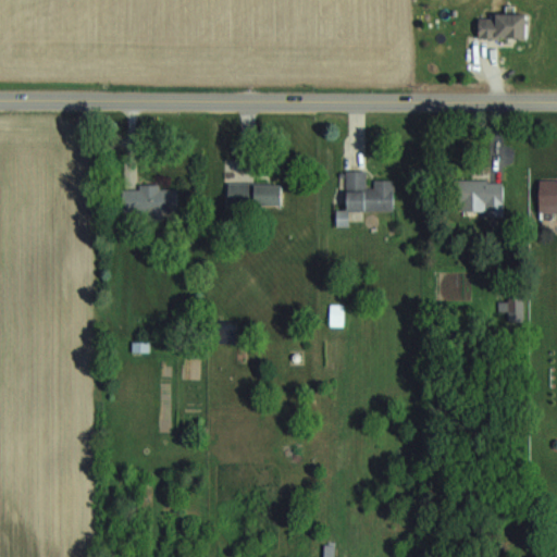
[(482,39),(531,39),(531,15),(482,15),(482,39)]
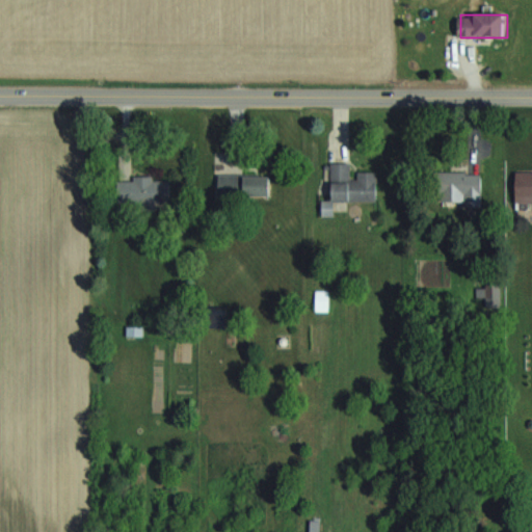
[(378,203),(378,175),(352,175),(352,164),(334,164),(334,203),(378,203)]
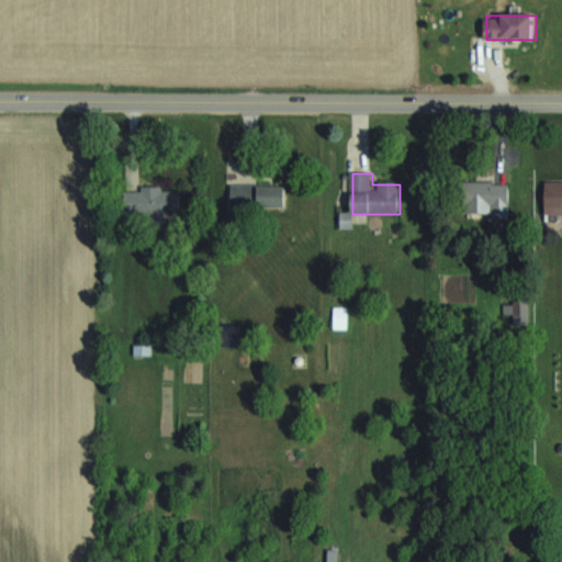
[(460,213),(506,213),(506,183),(460,183),(460,213)]
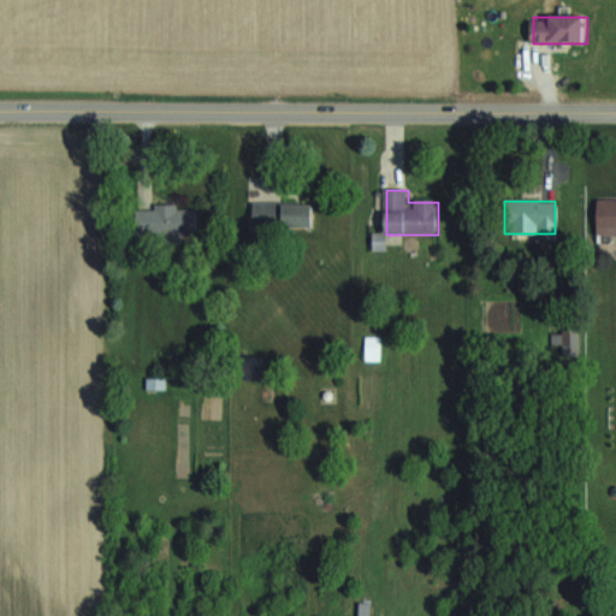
[(317,203),(253,203),(253,229),(317,229),(317,203)]
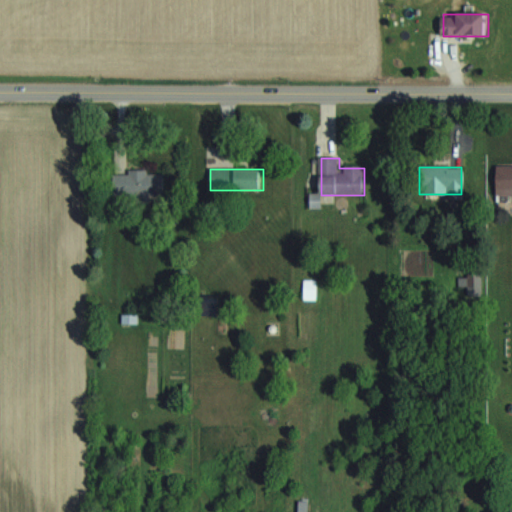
[(114,197),(165,196),(165,172),(113,174),(114,197)]
